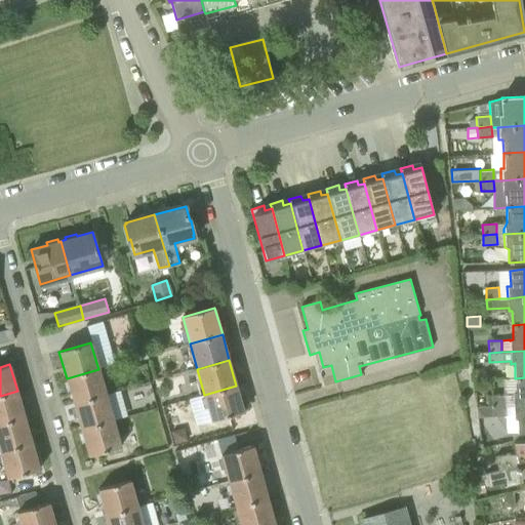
[(98,369),(67,378),(74,404),(106,395),(98,369)]
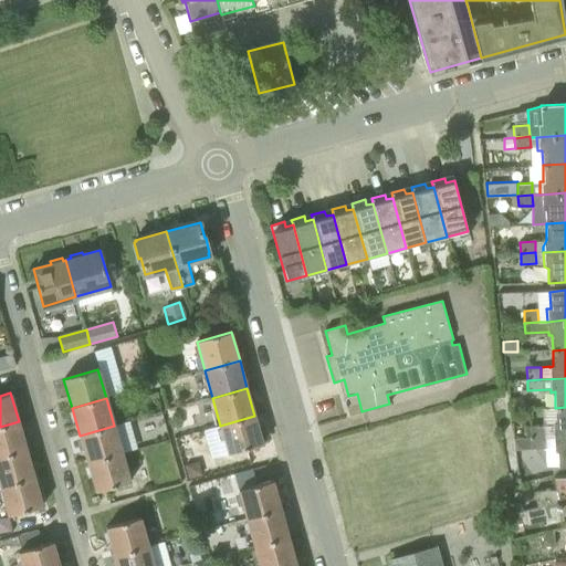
[(565,407),(555,408),(556,422),(553,422),(554,438),(565,437),(565,407)]
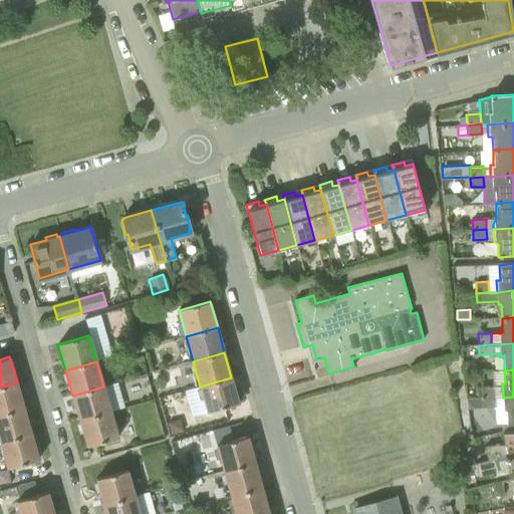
[(231,377),(200,387),(207,412),(238,404),(231,377)]
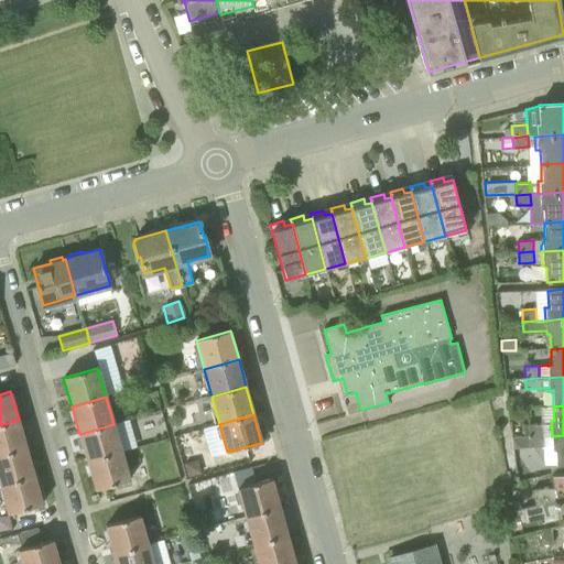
[(0,455),(26,447),(19,420),(0,425),(0,455)]
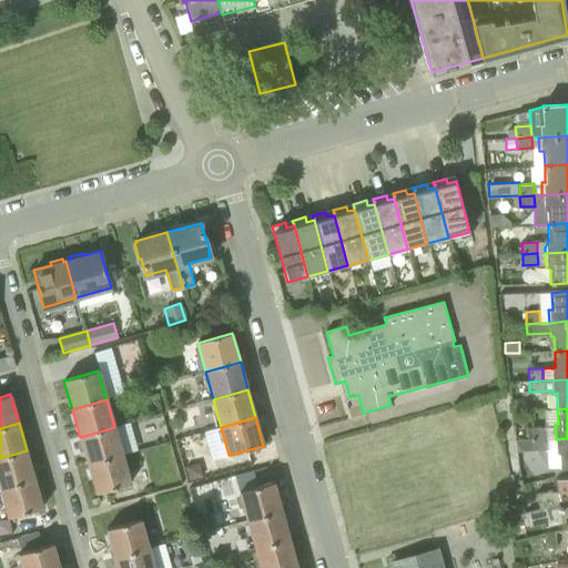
[(114,427),(80,437),(88,465),(122,455),(114,427)]
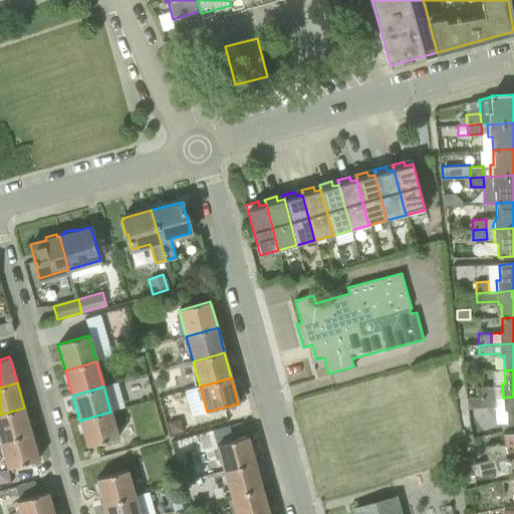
[(481,388),(481,397),(495,396),(495,387),(481,388)]
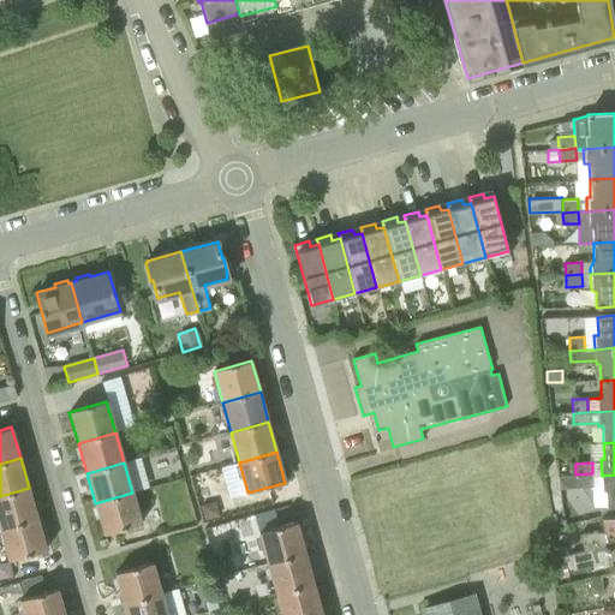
[(592,473),(575,475),(577,488),(593,487),(592,473)]
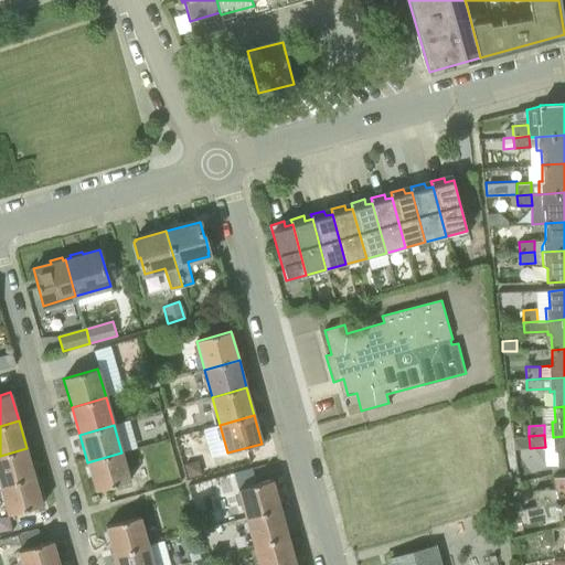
[(553,476),(564,472),(564,436),(553,437),(553,448),(554,467),(552,467),(553,476)]
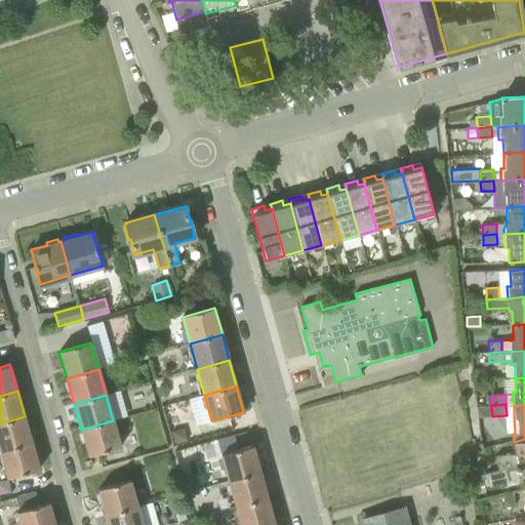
[(0,451),(32,442),(25,416),(0,423),(0,451)]
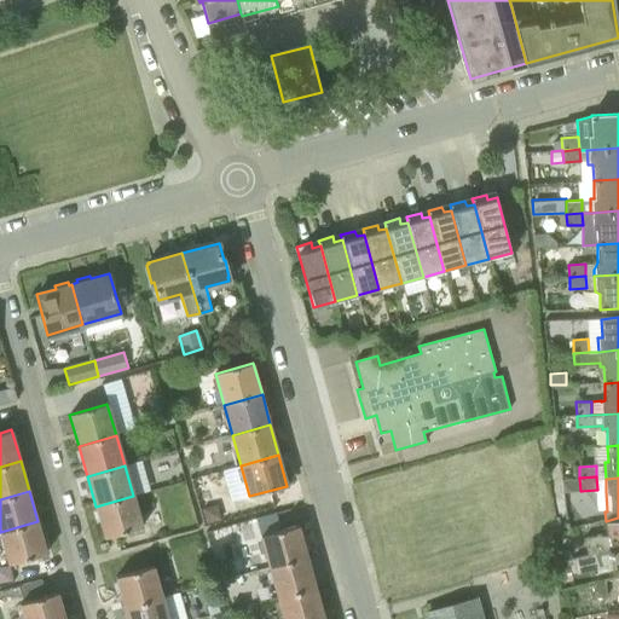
[(133,496),(96,507),(104,537),(142,526),(133,496)]
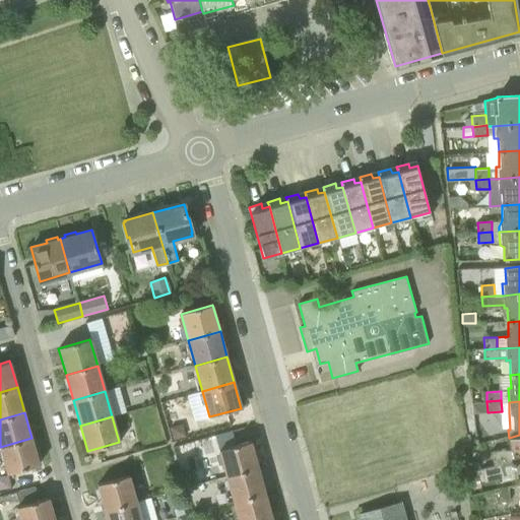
[(182,424),(168,428),(172,441),(185,437),(182,424)]
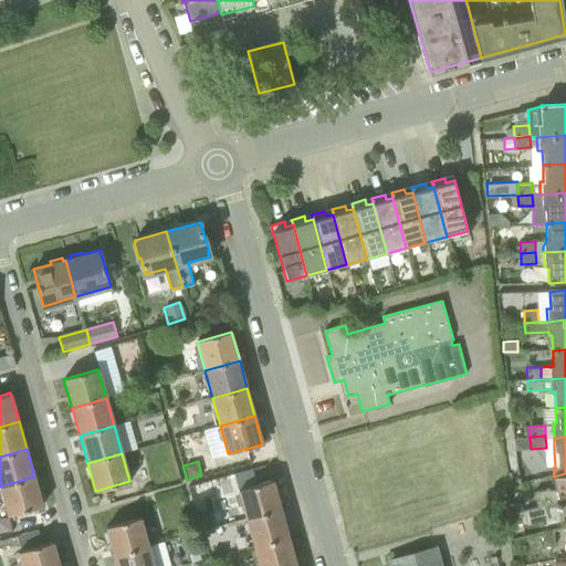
[(252,469),(233,474),(238,490),(247,519),(281,510),(272,481),(257,485),(252,469)]
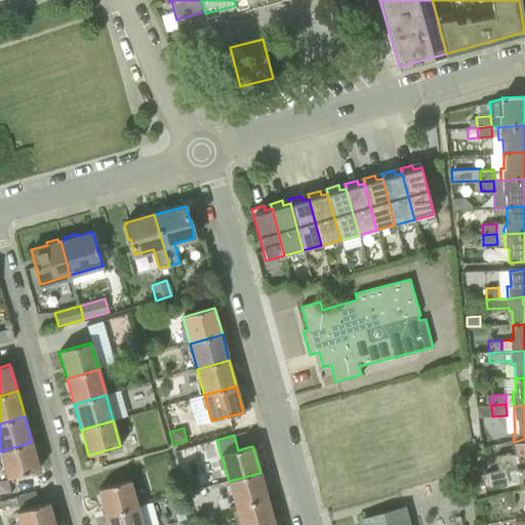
[(497,471),(524,463),(524,439),(514,442),(515,445),(516,453),(510,454),(510,452),(505,453),(505,455),(494,457),(497,471)]
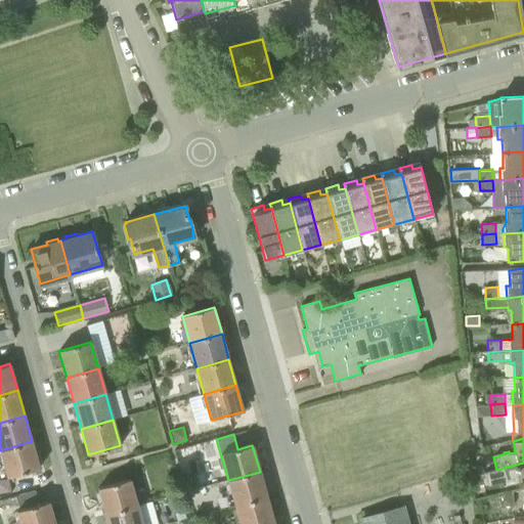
[(40,469),(32,441),(0,450),(0,451),(7,478),(40,469)]
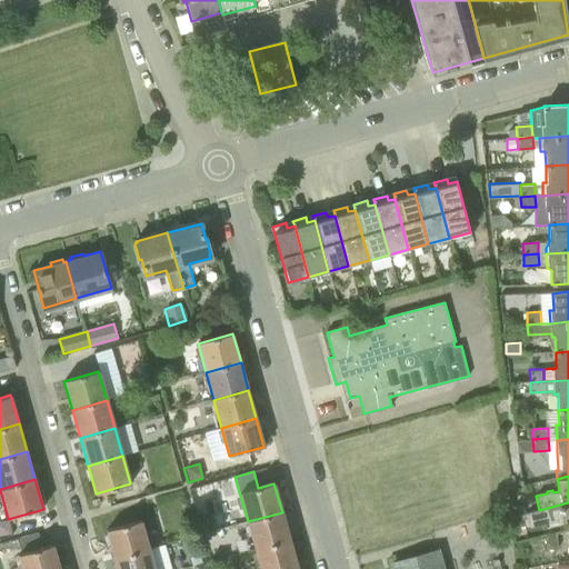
[(568,530),(568,529),(568,502),(539,510),(527,513),(529,527),(557,520),(560,515),(566,515),(568,530)]
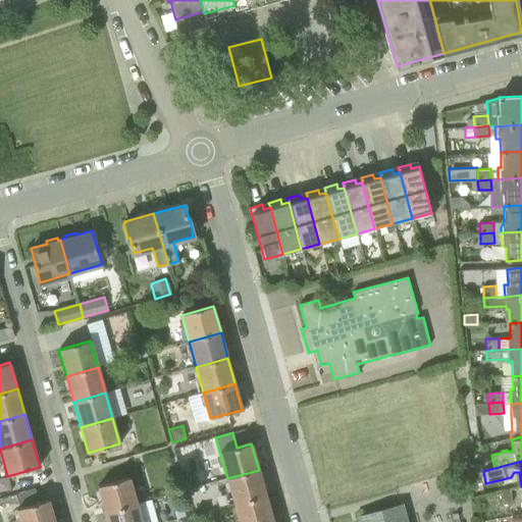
[(259,470),(227,478),(233,504),(265,494),(259,470)]
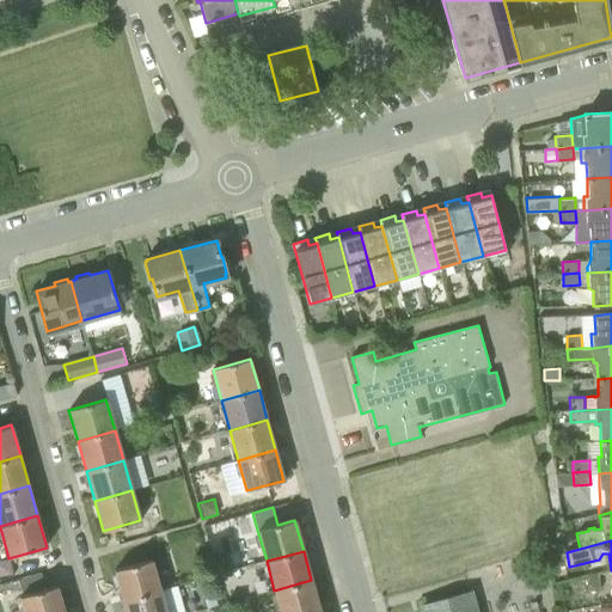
[(115,570),(123,601),(160,591),(152,560),(115,570)]
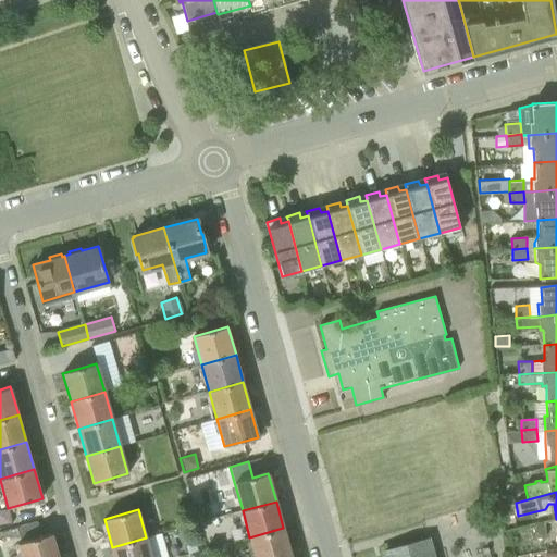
[(546,536),(545,521),(533,523),(534,537),(546,536)]
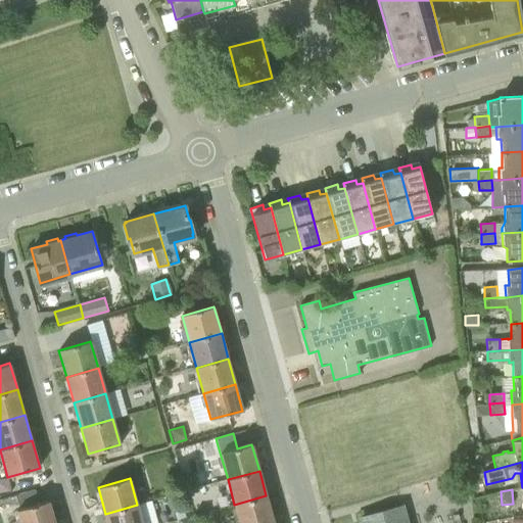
[(266,495),(234,505),(239,522),(265,522),(273,521),(266,495)]
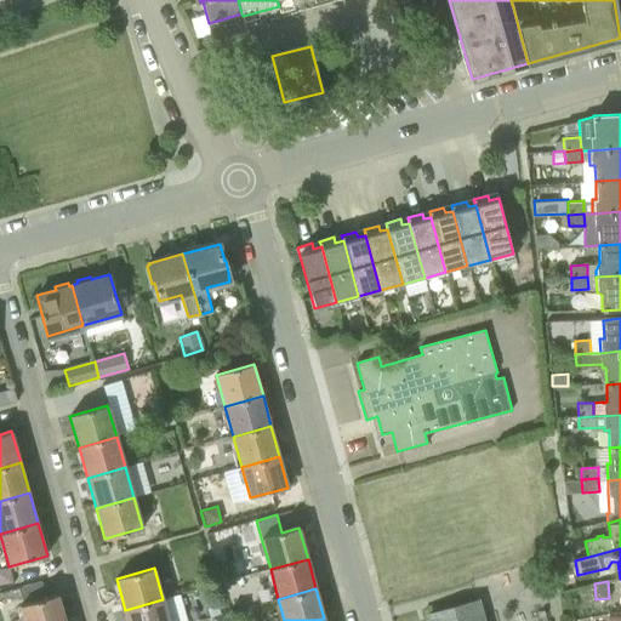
[(24,620),(64,620),(57,593),(20,604),(24,620)]
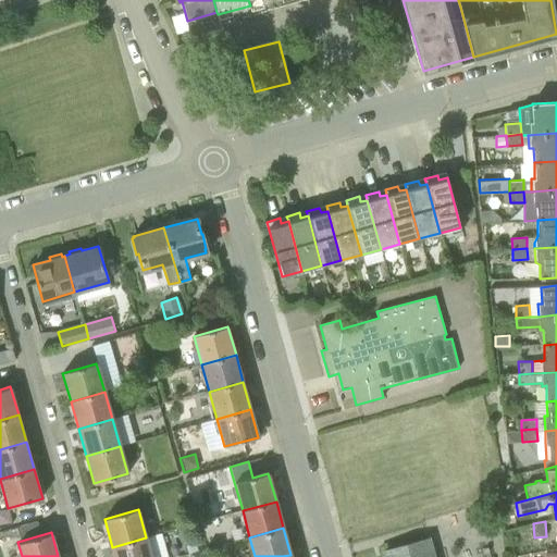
[(151,556),(146,537),(112,547),(114,556),(151,556)]
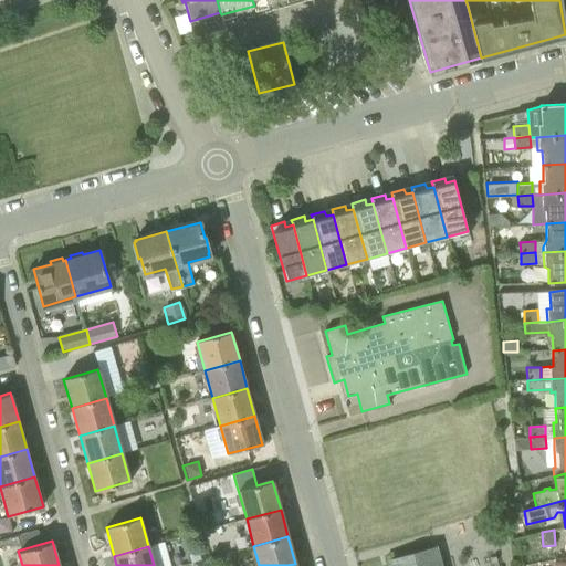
[(438,565),(433,546),(391,558),(392,565),(438,565)]
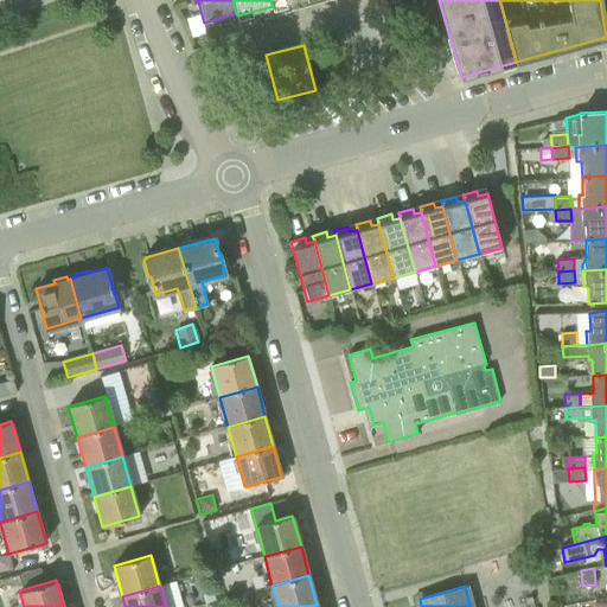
[(213,589),(204,593),(206,602),(216,599),(213,589)]
